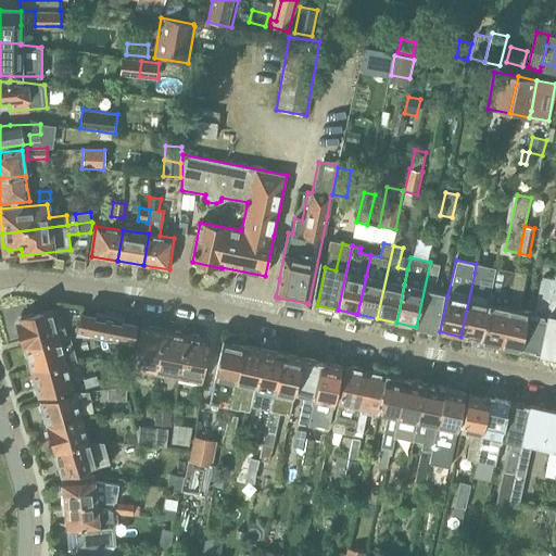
[(430,262),(416,327),(437,331),(444,293),(433,291),(440,264),(430,262)]
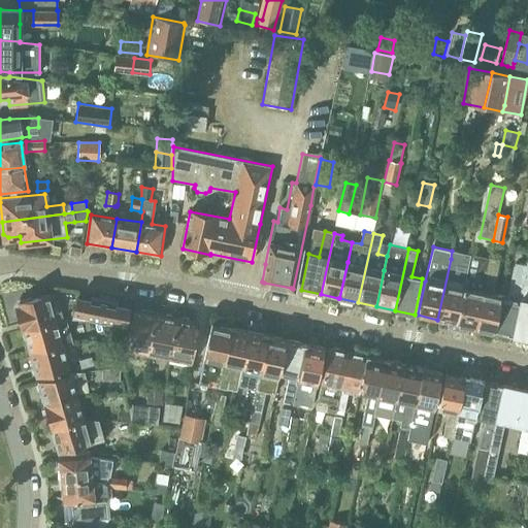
[(437,320),(457,323),(464,289),(470,257),(470,255),(452,251),(451,259),(437,320)]
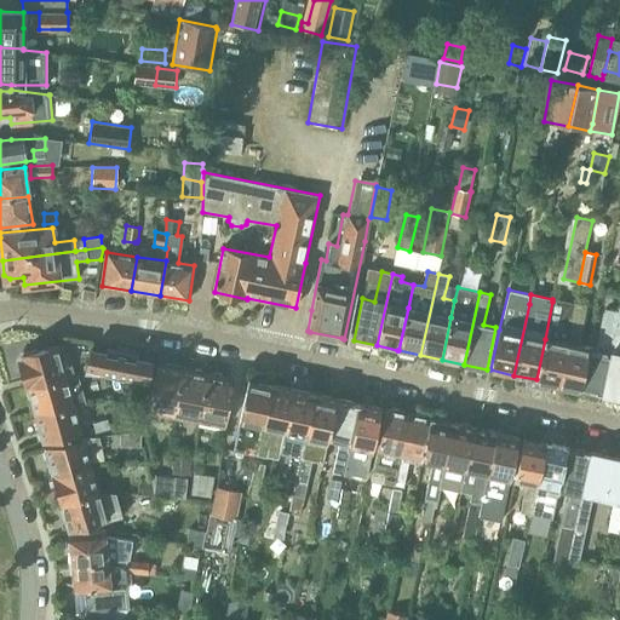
[(545,339),(537,379),(558,384),(574,305),(564,303),(563,304),(552,302),(545,339)]
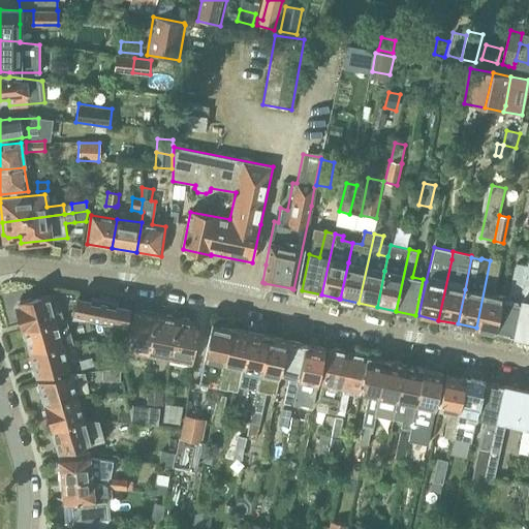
[(495,332),(502,297),(492,294),(498,261),(490,260),(476,328),(494,332),(495,332)]
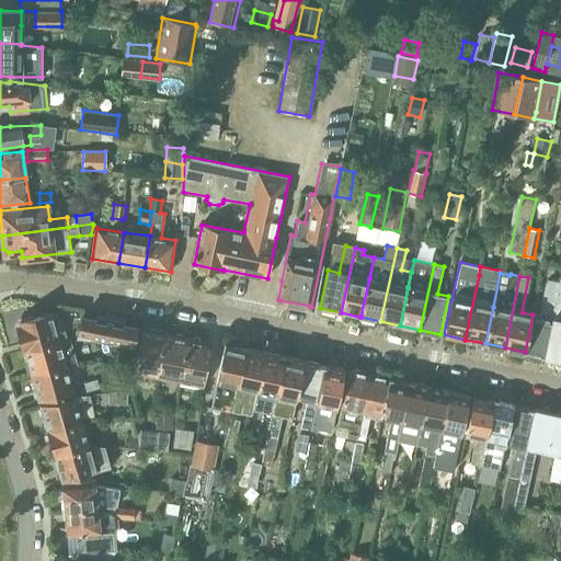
[(558,290),(545,356),(560,359),(560,278),(560,279),(559,282),(557,290),(558,290)]
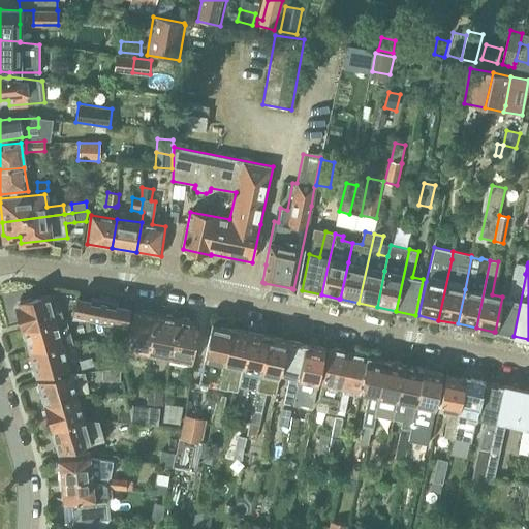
[(514,336),(526,274),(525,274),(527,266),(517,263),(516,267),(515,266),(508,294),(509,296),(509,299),(502,297),(495,332),(514,336)]
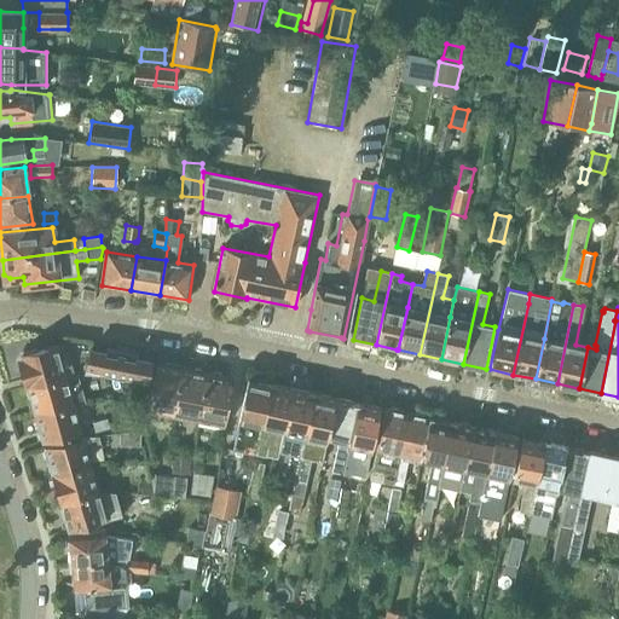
[(67,347),(57,346),(36,351),(36,350),(25,352),(27,354),(19,356),(22,364),(19,364),(23,375),(25,375),(28,385),(64,375),(76,376),(67,347)]
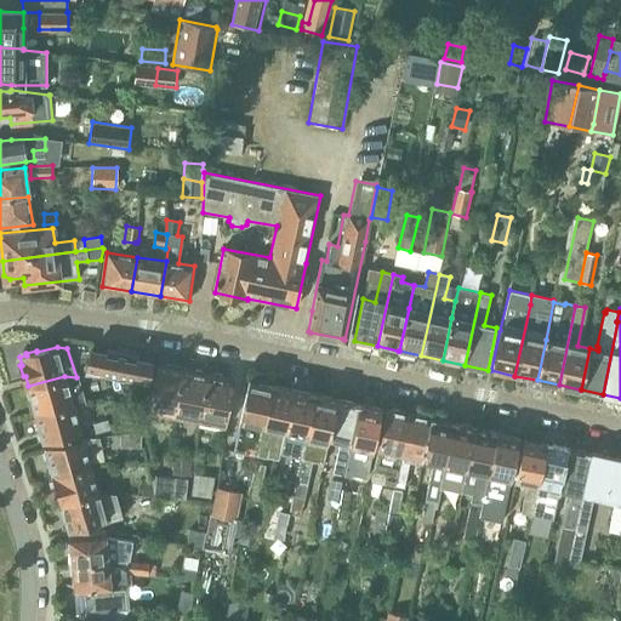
[(106,351),(106,353),(90,351),(85,377),(117,379),(123,352),(106,351)]
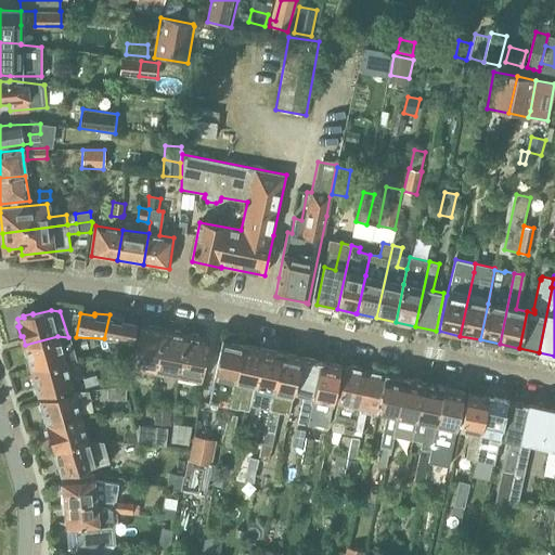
[(124,319),(110,314),(104,338),(129,339),(129,338),(133,339),(136,324),(123,321),(124,319)]
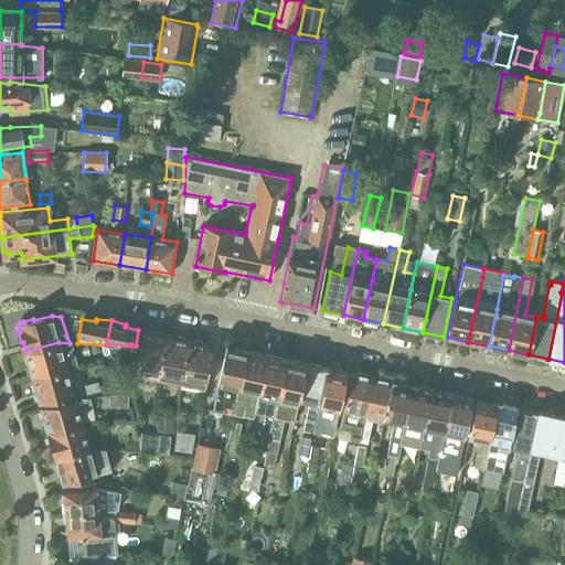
[(158,377),(160,366),(166,337),(167,333),(156,331),(155,334),(144,332),(135,373),(146,375),(158,377)]
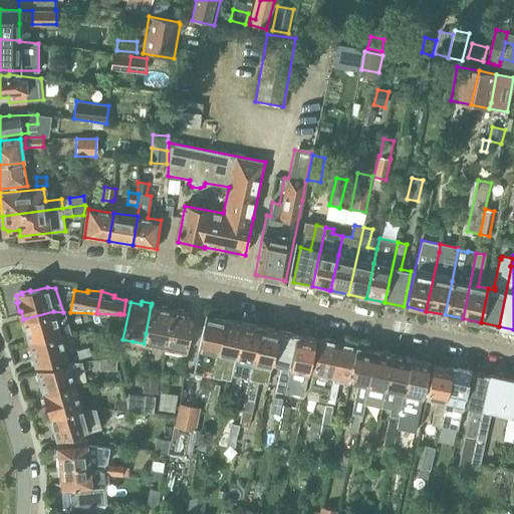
[(160,308),(151,306),(146,333),(144,343),(165,347),(172,310),(169,310),(168,307),(162,306),(160,308)]
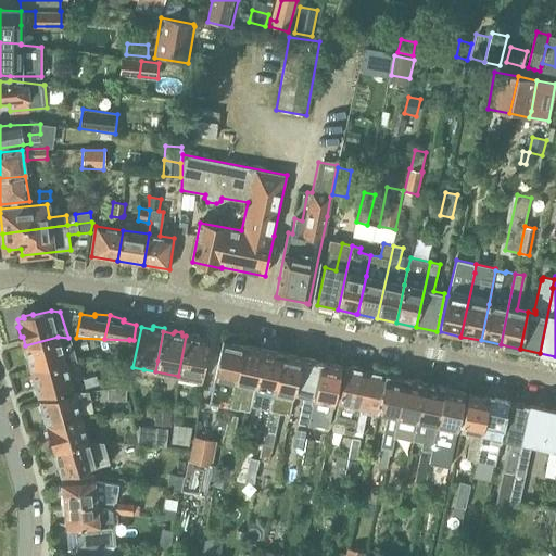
[(190,337),(186,336),(178,376),(201,380),(209,341),(200,339),(198,336),(193,335),(190,337)]
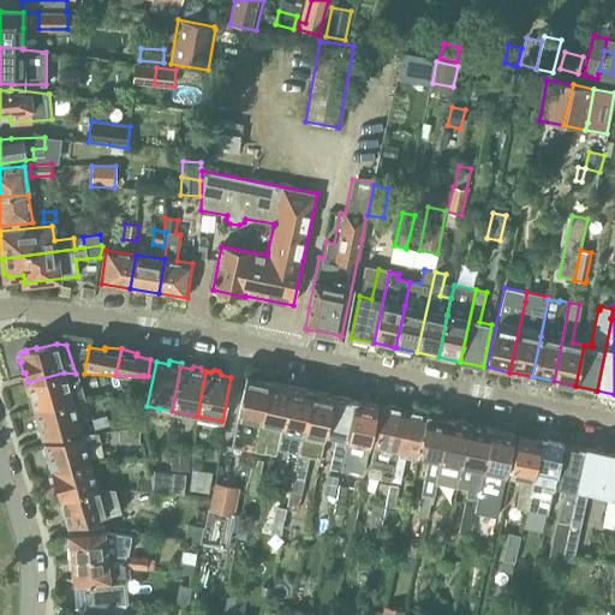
[(64,372),(28,382),(35,412),(73,401),(85,399),(77,375),(76,374),(64,372)]
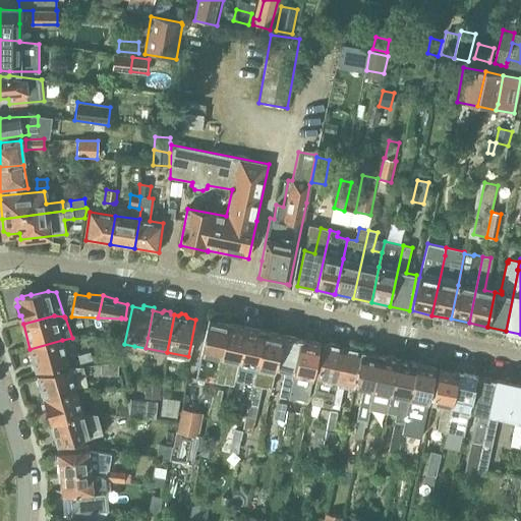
[(209,322),(197,379),(215,383),(226,325),(225,325),(225,321),(217,319),(216,323),(209,322)]
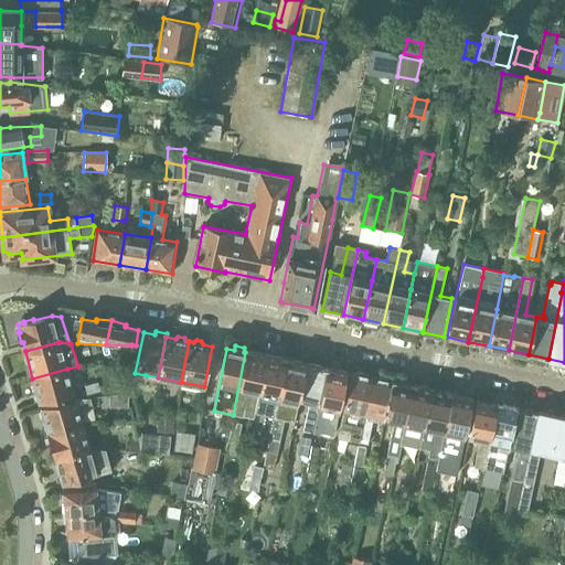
[(257,393),(265,356),(245,352),(233,415),(244,417),(245,412),(255,414),(259,393),(257,393)]
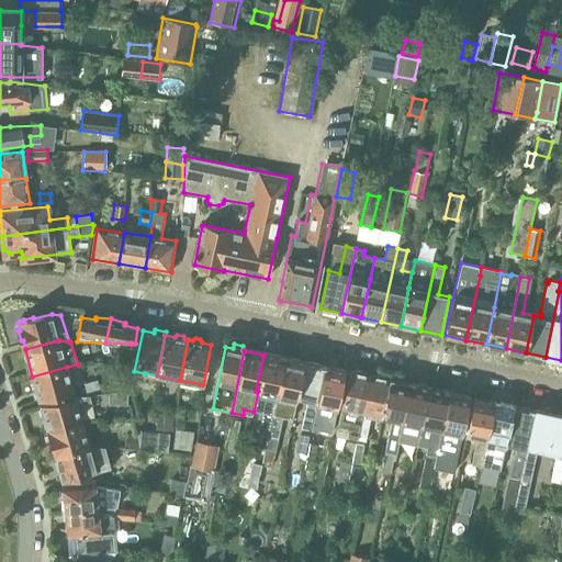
[(130,367),(133,355),(122,352),(121,366),(130,367)]
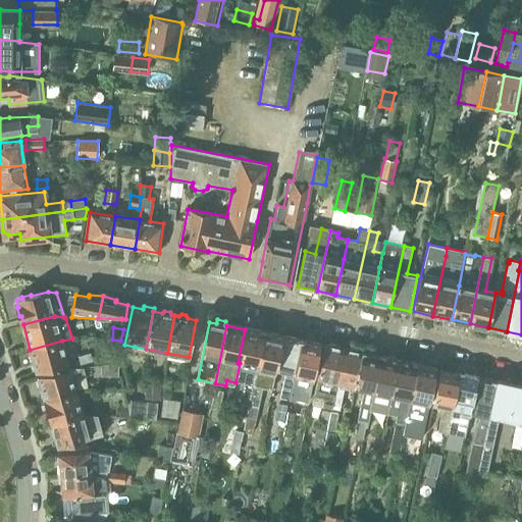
[(245,429),(264,333),(245,329),(238,363),(240,363),(248,364),(235,427),(245,429)]
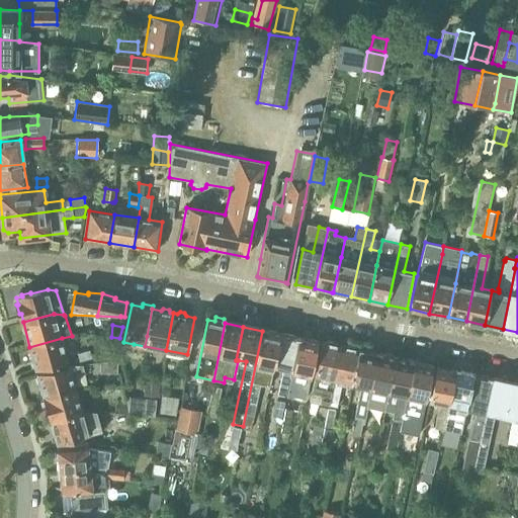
[(280,335),(262,331),(243,426),(242,429),(250,431),(257,404),(258,404),(262,384),(270,386),(273,373),(281,335),(280,335)]
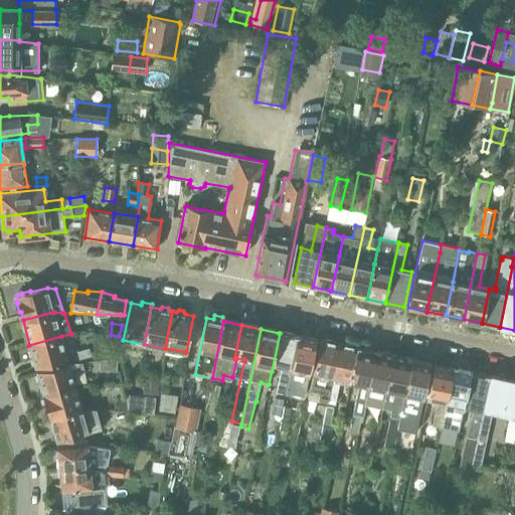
[(297,336),(280,333),(272,371),(277,372),(277,369),(283,370),(278,394),(285,395),(297,336)]
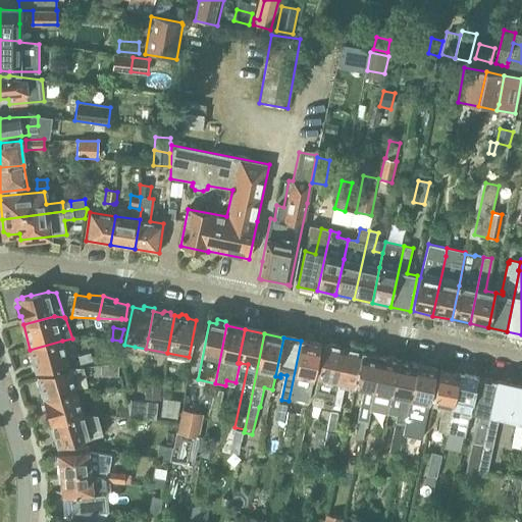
[(62,341),(30,350),(37,373),(69,364),(62,341)]
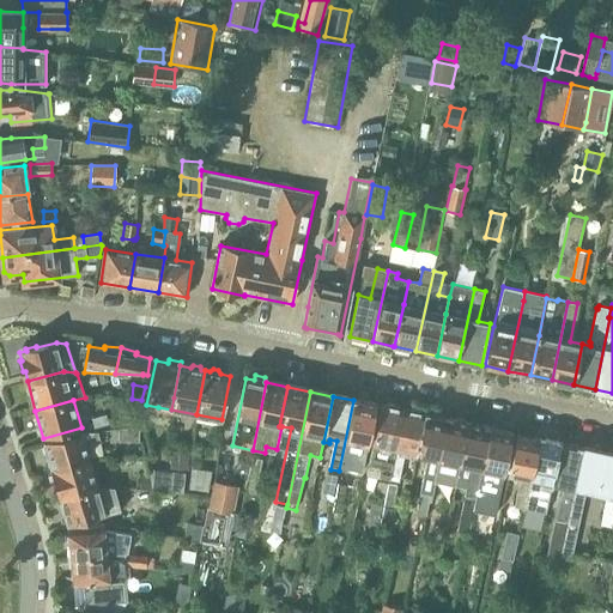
[(376,405),(353,400),(339,471),(350,473),(356,444),(362,445),(362,450),(366,451),(376,405)]
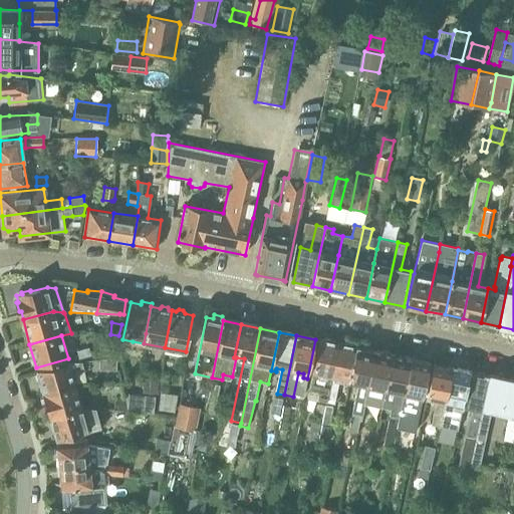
[(317,401),(325,402),(337,344),(332,343),(331,339),(324,338),(322,341),(319,340),(309,391),(319,393),(317,401)]
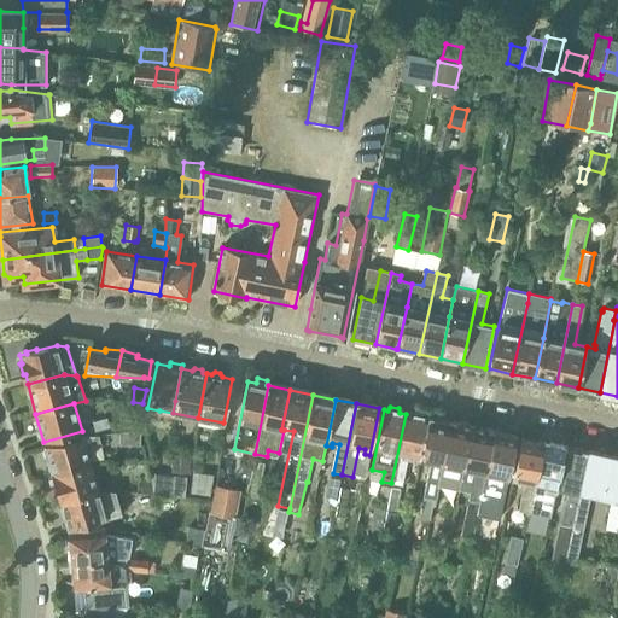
[(406,414),(391,483),(403,487),(408,459),(414,460),(414,465),(419,466),(429,419),(426,418),(425,414),(419,413),(415,415),(406,414)]
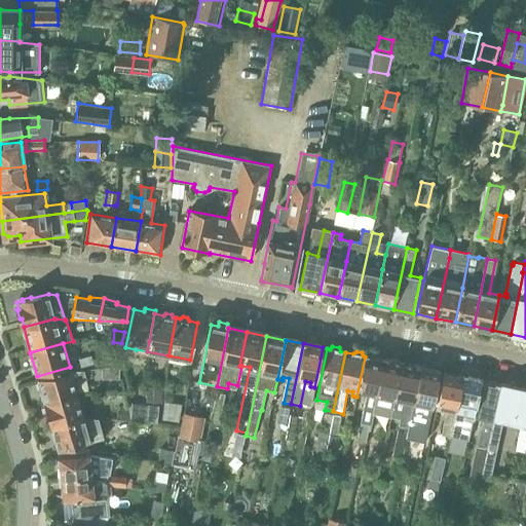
[(81,367),(94,364),(91,355),(78,359),(81,367)]
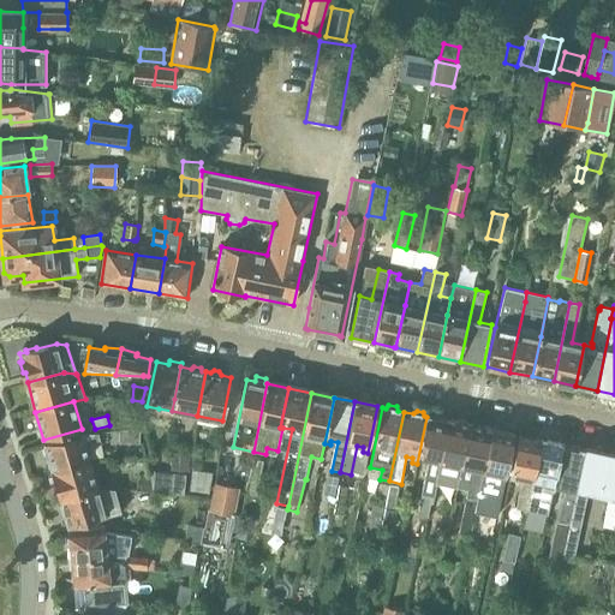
[(428,518),(431,502),(448,422),(427,417),(417,464),(423,465),(424,460),(428,461),(421,494),(422,494),(418,515),(428,518)]
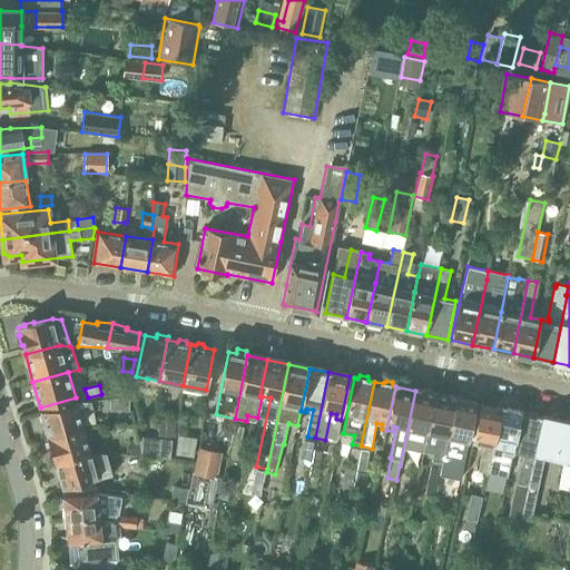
[(415,391),(400,465),(410,467),(413,450),(423,452),(435,394),(432,394),(432,391),(426,390),(423,392),(415,391)]
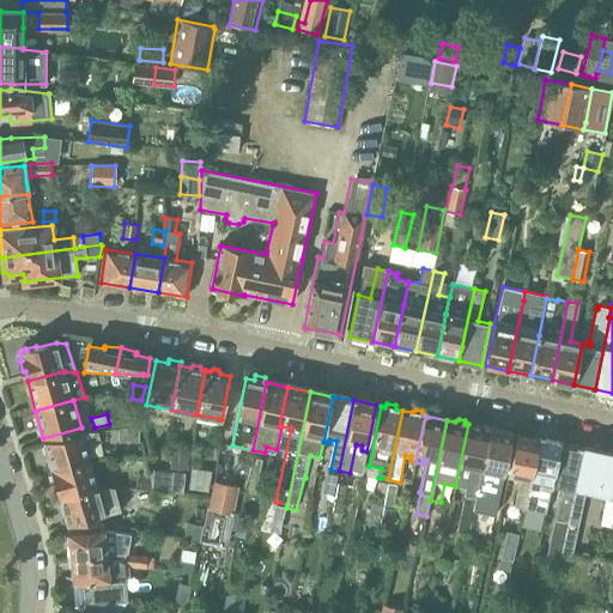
[(469,424),(468,424),(455,486),(467,489),(465,497),(477,499),(491,429),(469,424)]
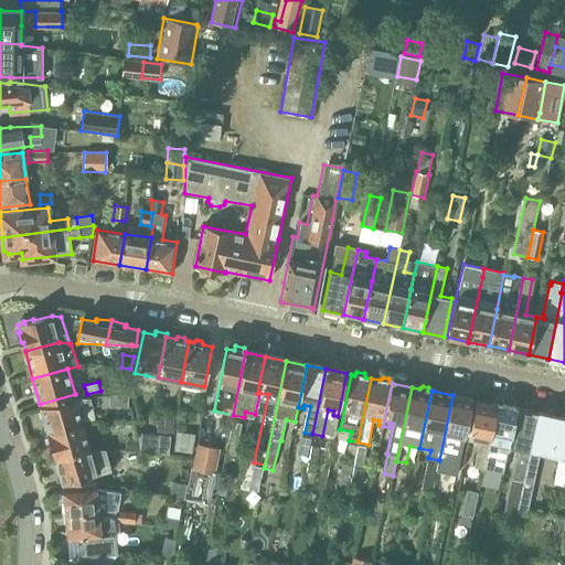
[(109,394),(109,406),(128,406),(128,394),(109,394)]
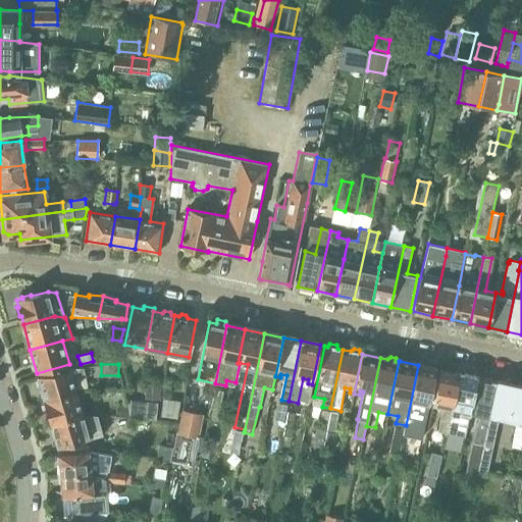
[(436,369),(418,365),(406,425),(413,427),(416,415),(426,417),(436,369)]
